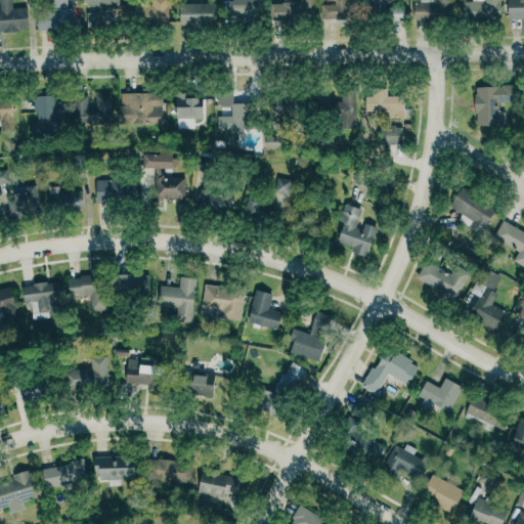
[(0,0),(0,31),(27,31),(26,7),(13,7),(12,0),(0,0)]
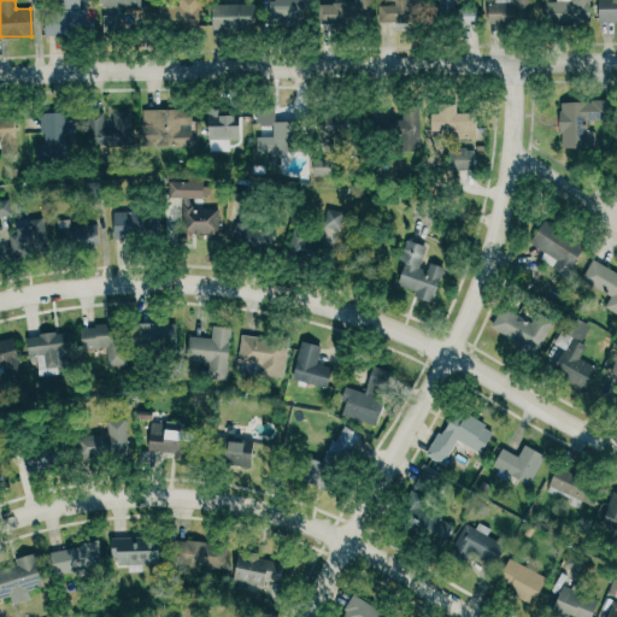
[(52,0),(52,9),(42,9),(43,35),(86,34),(86,9),(77,10),(77,0),(52,0)]
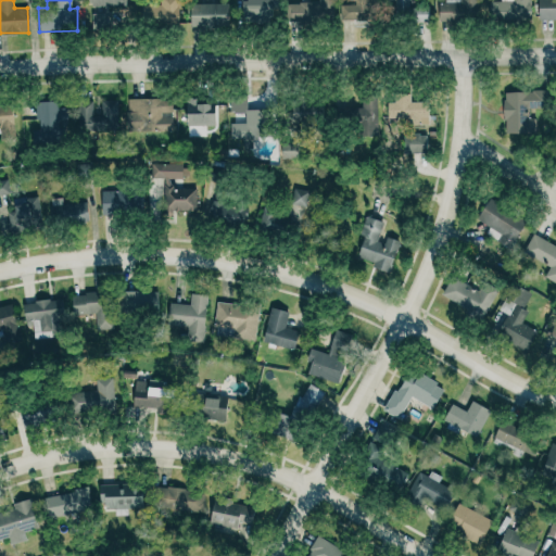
[(106,7),(124,7),(124,0),(87,0),(88,30),(108,30),(106,7)]
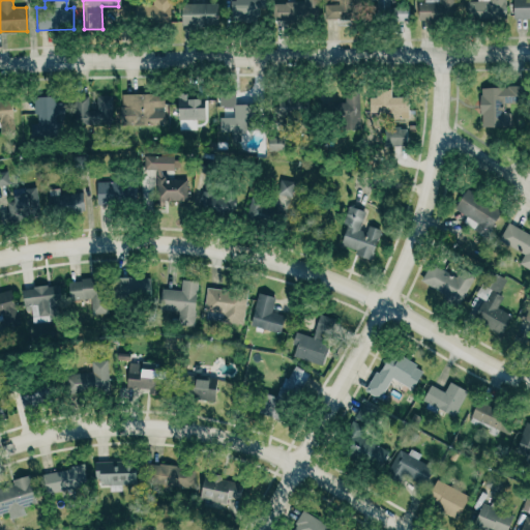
[(169,25),(169,0),(151,0),(151,5),(134,4),(134,24),(169,25)]
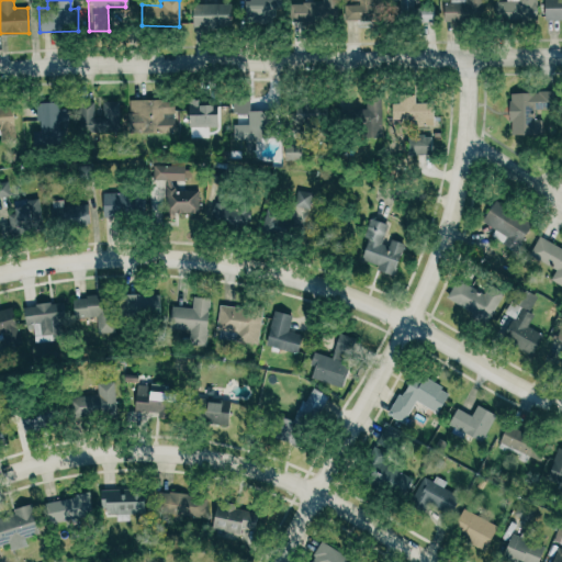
[(276,0),(244,0),(244,23),(276,24),(276,0)]
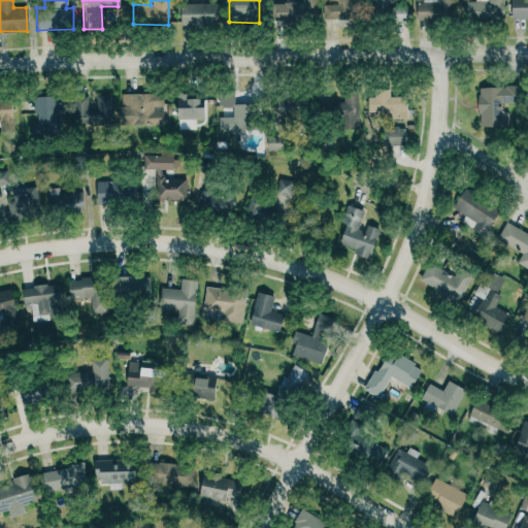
[(271,3),(272,26),(281,26),(281,23),(317,22),(315,0),(301,0),(302,2),(271,3)]
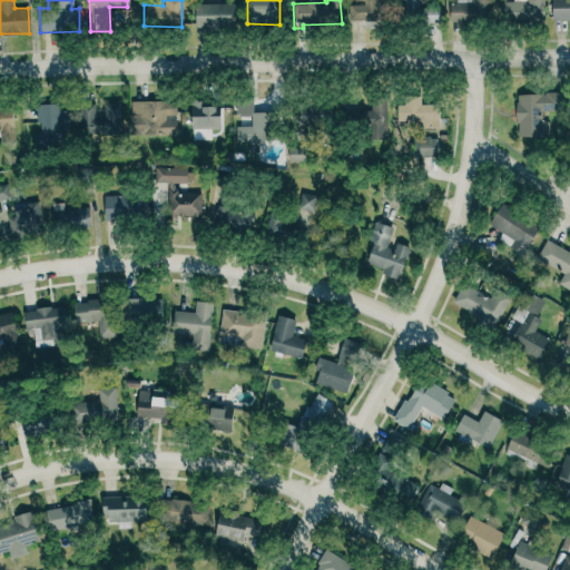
[(347,6),(349,26),(382,25),(381,0),(362,0),(363,5),(347,6)]
